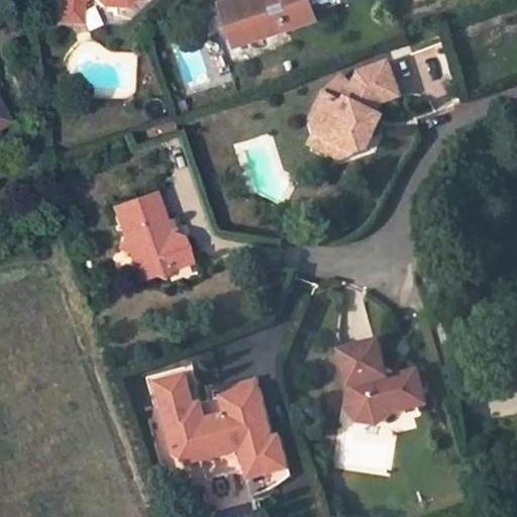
[(318,17),(316,11),(312,0),(222,0),(227,12),(230,11),(236,31),(233,32),(238,46),(251,41),(250,39),(318,17)]
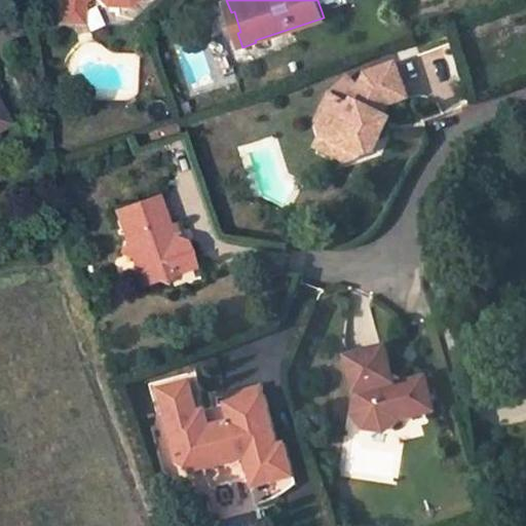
[(351,2),(350,0),(317,0),(322,11),(351,2)]
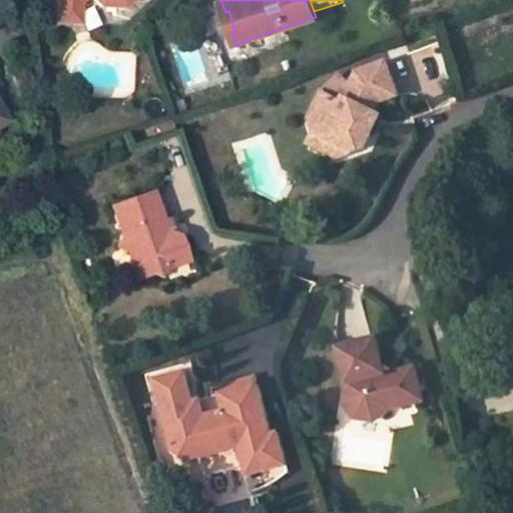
[(79,23),(80,3),(59,2),(58,22),(79,23)]
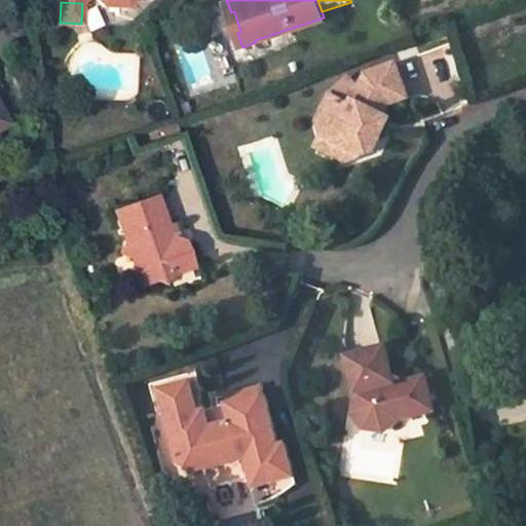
[(100,8),(97,21),(119,25),(121,12),(100,8)]
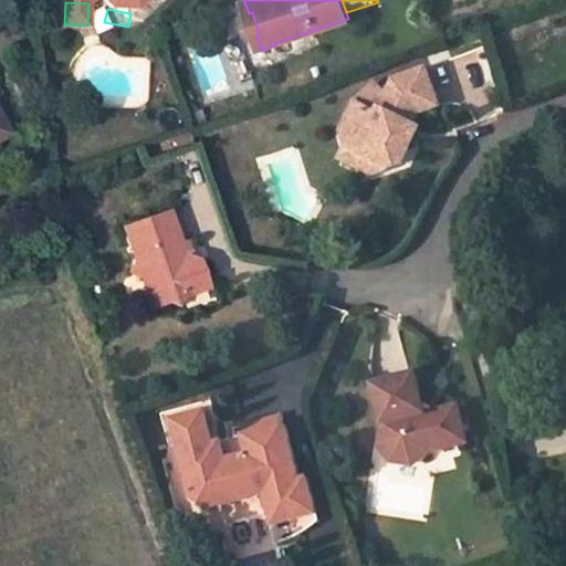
[(440,106),(429,70),(396,81),(389,93),(380,88),(357,104),(343,132),(346,146),(376,161),(373,174),(404,165),(413,145),(402,139),(410,126),(415,127),(421,113),(440,106)]
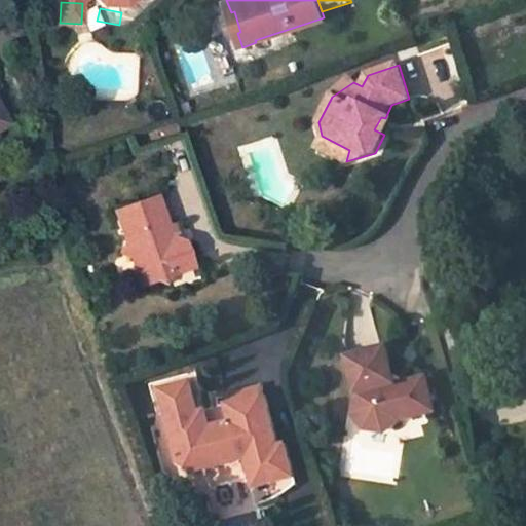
[(0,127),(8,123),(0,109),(0,127)]
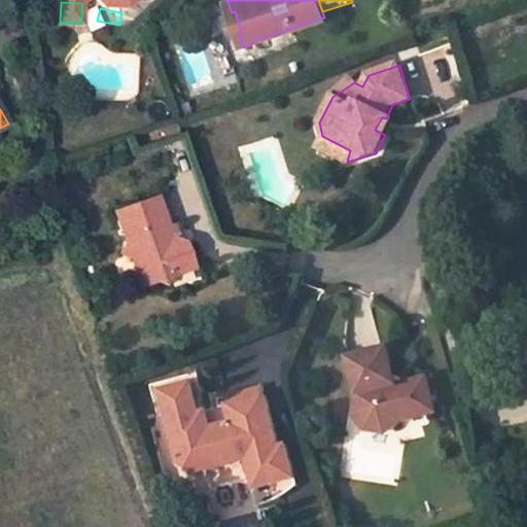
[(386,118),(382,117),(375,130),(385,135),(392,123),(386,118)]
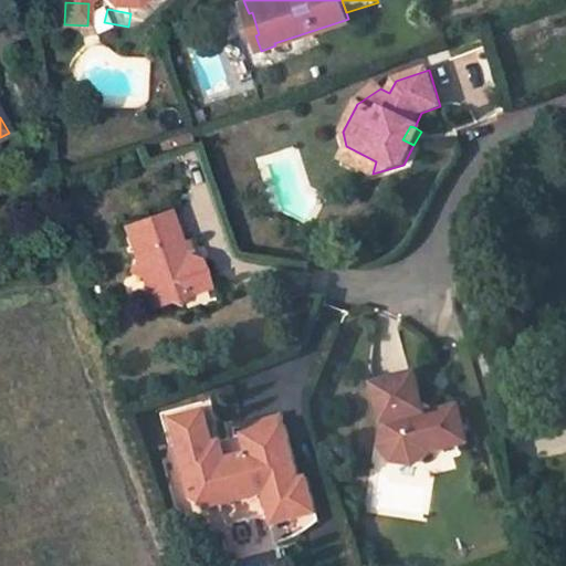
[(376,161),(346,146),(341,157),(373,174),(376,161)]
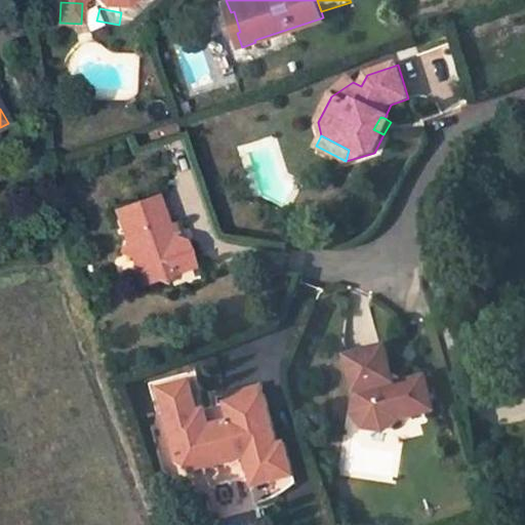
[(171,235),(156,194),(115,209),(125,237),(136,243),(132,255),(140,282),(177,269),(175,263),(190,258),(184,240),(171,235)]
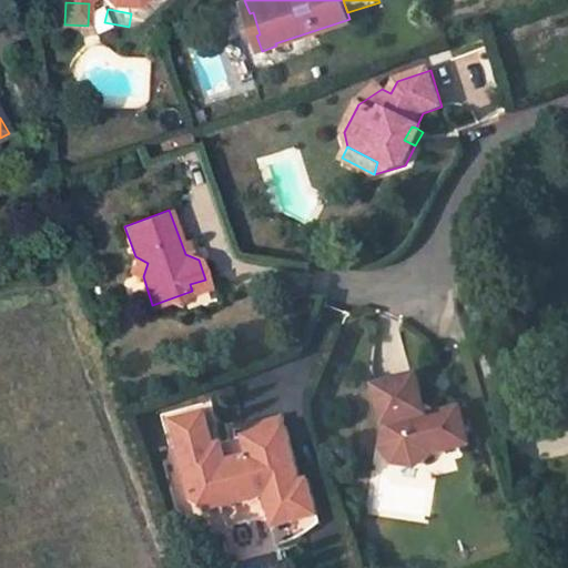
[(205,280),(190,284),(192,291),(208,285),(205,280)]
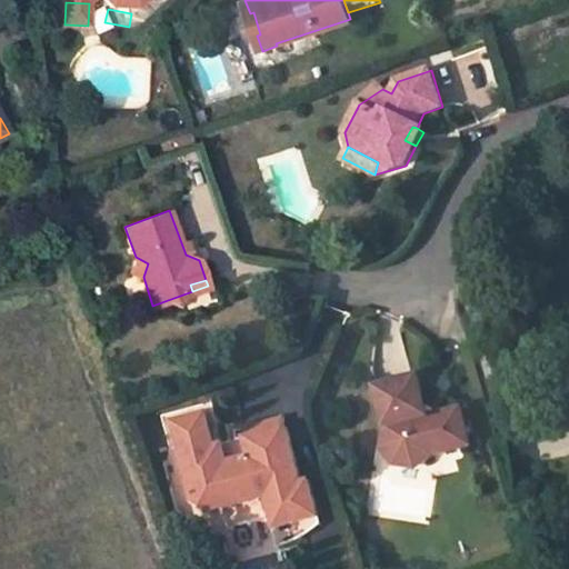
[(420,378),(377,386),(385,426),(382,445),(395,461),(415,465),(426,456),(468,446),(460,411),(437,416),(426,408),(420,378)]
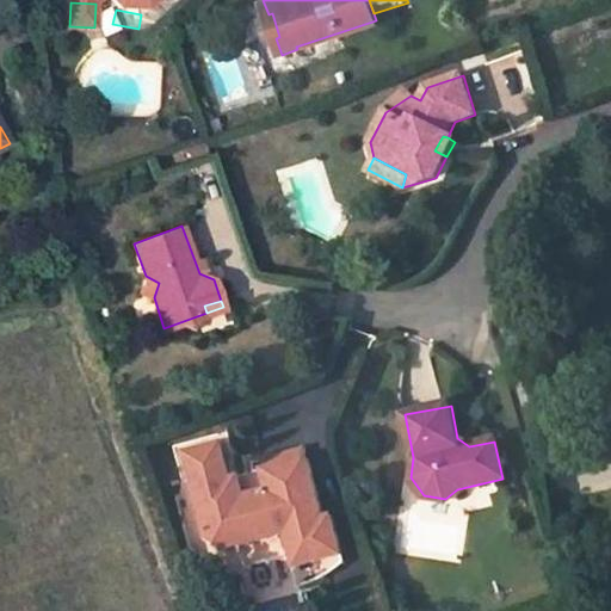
[(314,559),(341,551),(332,513),(323,516),(309,455),(307,456),(264,466),(230,474),(221,440),(183,450),(205,539),(220,549),(284,534),(298,582),(319,575),(314,559)]
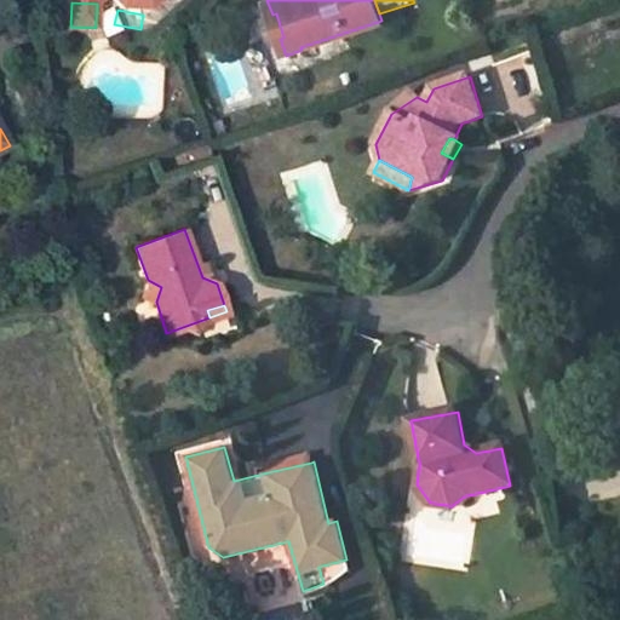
[(308,453),(264,464),(268,472),(311,463),(308,453)]
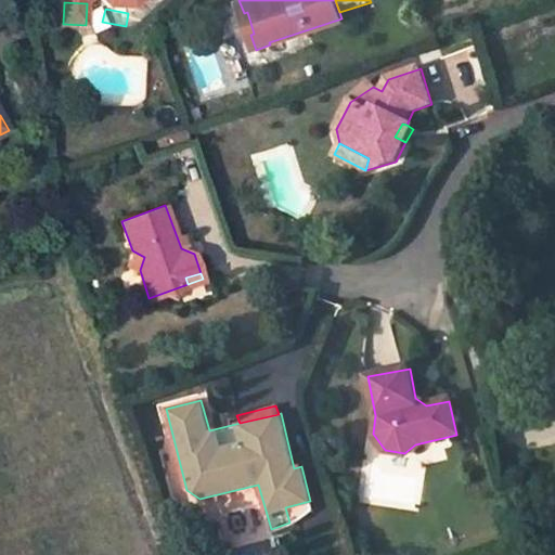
[(311,507),(310,501),(285,507),(289,523),(293,520),(302,515),(311,507)]
